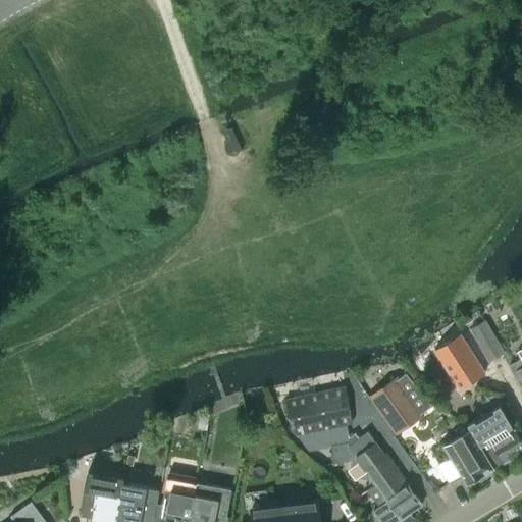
[(241,134),(231,138),(242,160),(251,156),(241,134)]
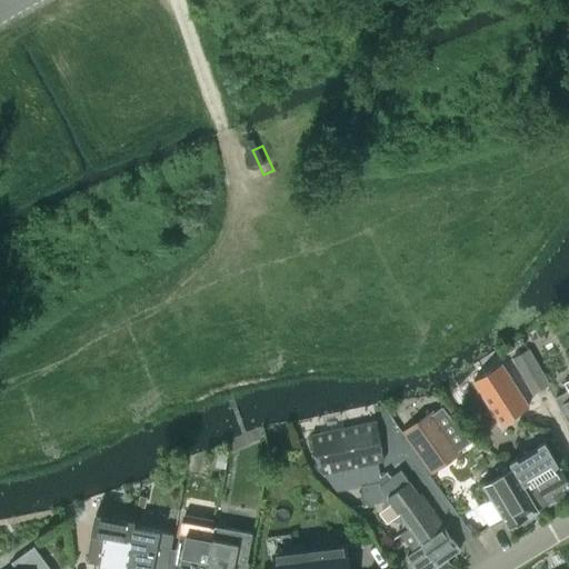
[(529,348),(511,358),(532,395),(550,385),(529,348)]
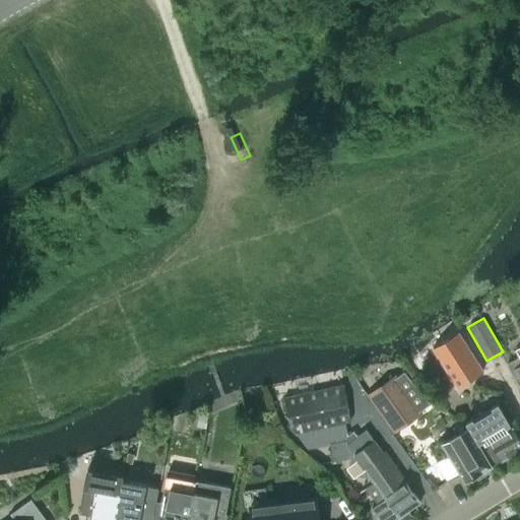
[(432,344),(457,386),(485,369),(459,327),(432,344)]
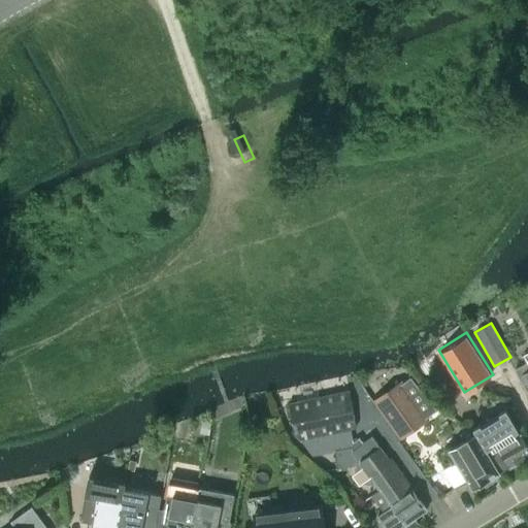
[(527,355),(526,356),(527,359),(527,363),(517,369),(525,384),(527,382),(527,355)]
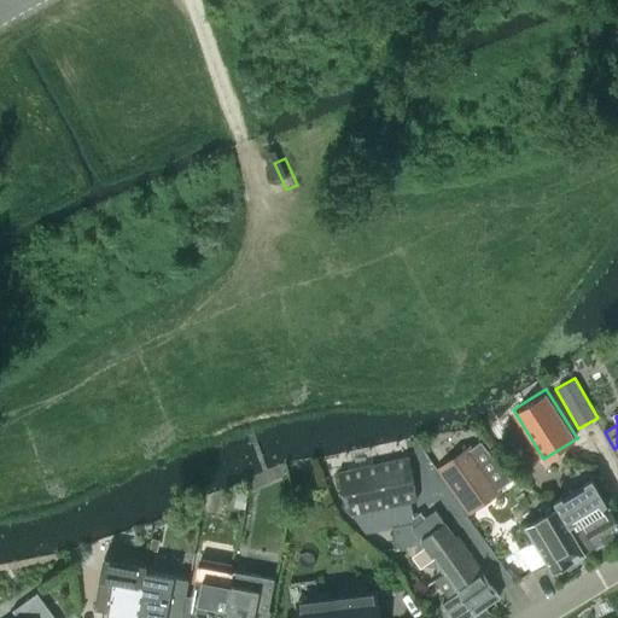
[(355,514),(412,502),(420,501),(407,441),(345,454),(348,470),(338,472),(347,511),(355,514)]
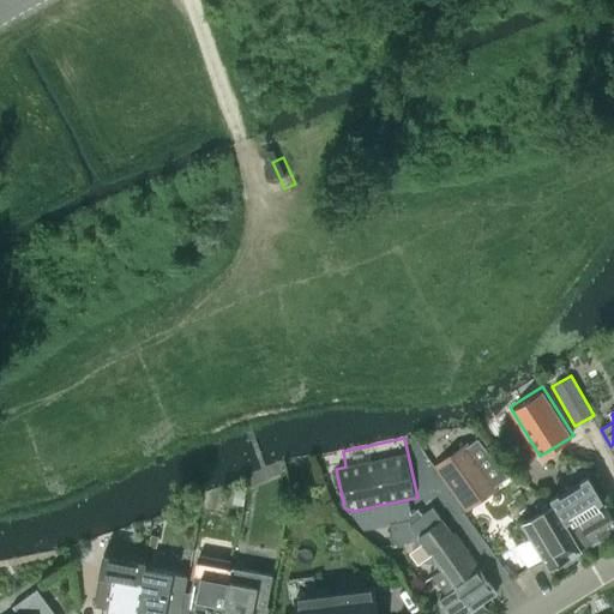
[(497,489),(495,486),(507,476),(477,438),(465,446),(439,467),(470,509),(497,489)]
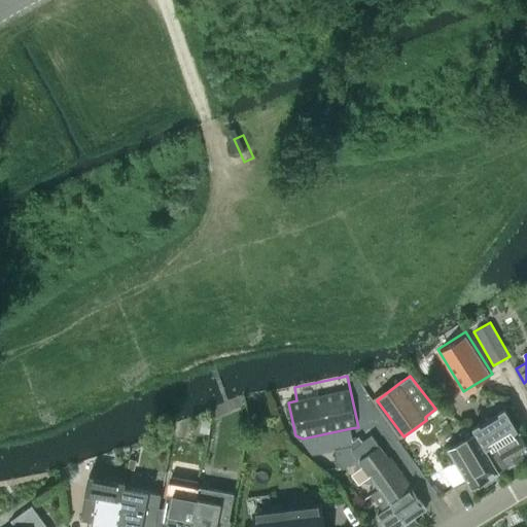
[(473,427),(500,472),(526,456),(526,440),(522,431),(515,435),(513,432),(518,429),(505,408),(473,427)]
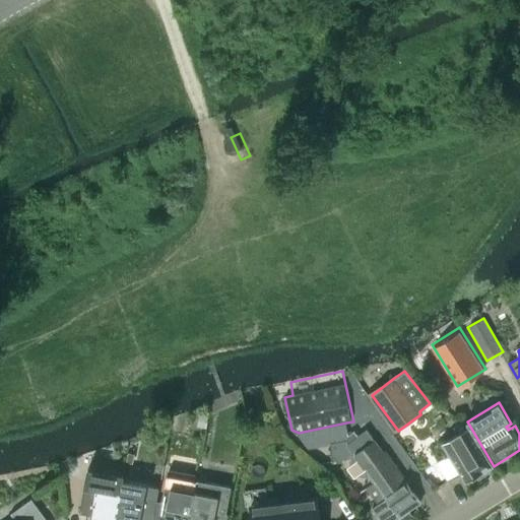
[(494,466),(467,421),(456,429),(460,435),(445,444),(468,481),(494,466)]
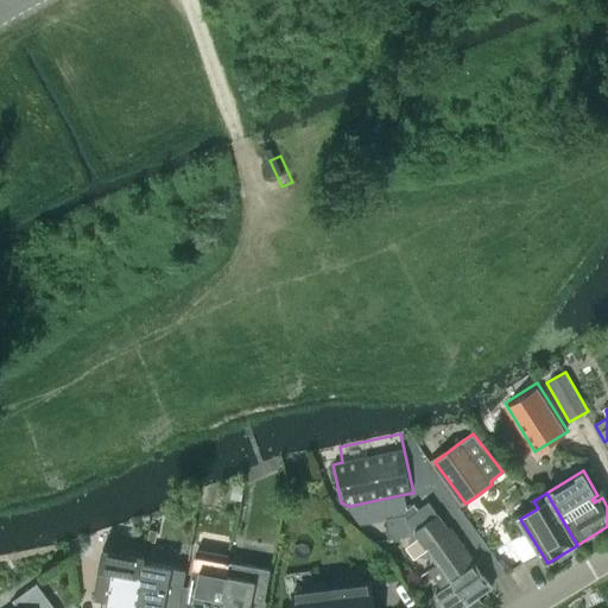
[(405,494),(349,506),(362,525),(386,521),(386,523),(409,518),(407,511),(405,494)]
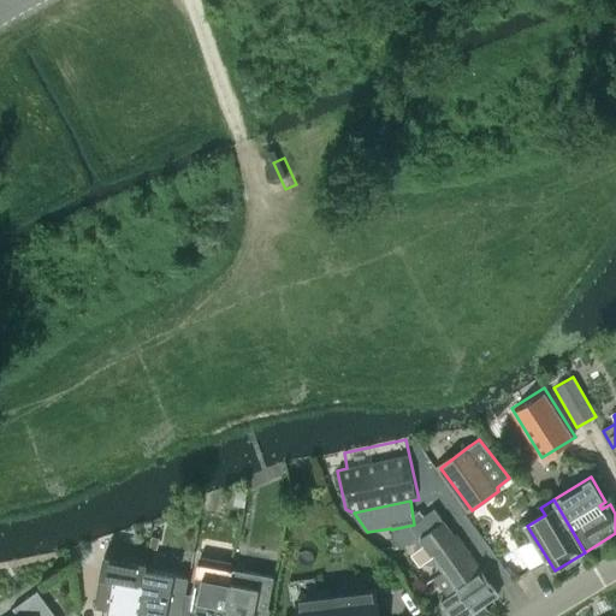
[(414,525),(391,529),(395,546),(415,543),(413,552),(425,544),(428,551),(430,549),(432,552),(456,535),(437,510),(427,517),(422,511),(413,517),(414,525)]
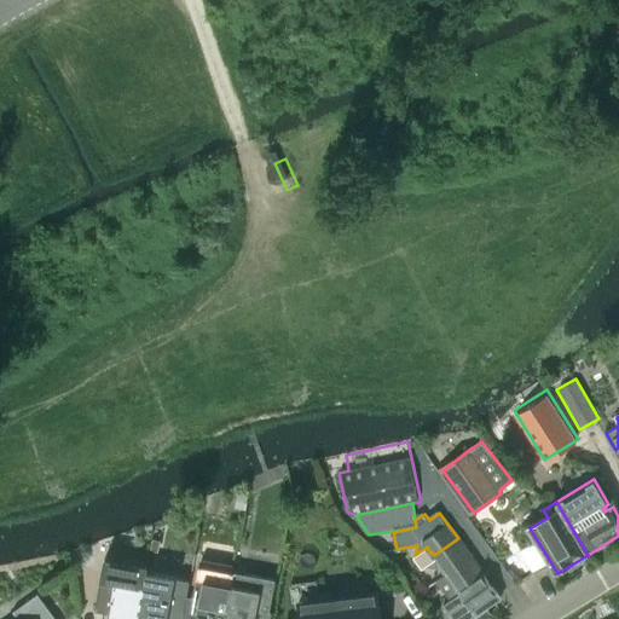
[(435,582),(472,555),(460,537),(458,538),(434,555),(432,551),(431,554),(434,560),(423,566),(424,568),(435,568),(438,567),(443,574),(434,582),(435,582)]
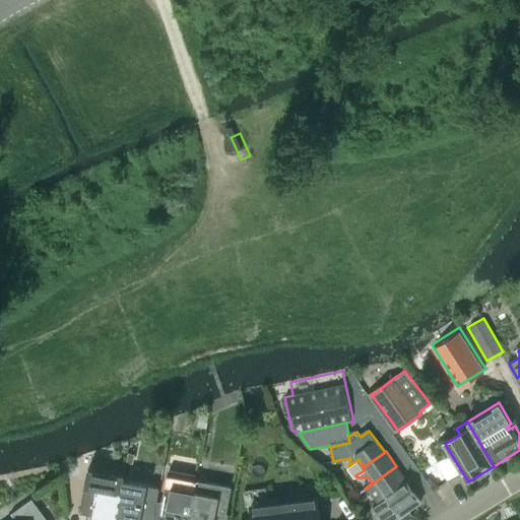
[(384,496),(406,480),(396,466),(366,489),(377,505),(386,499),(384,496)]
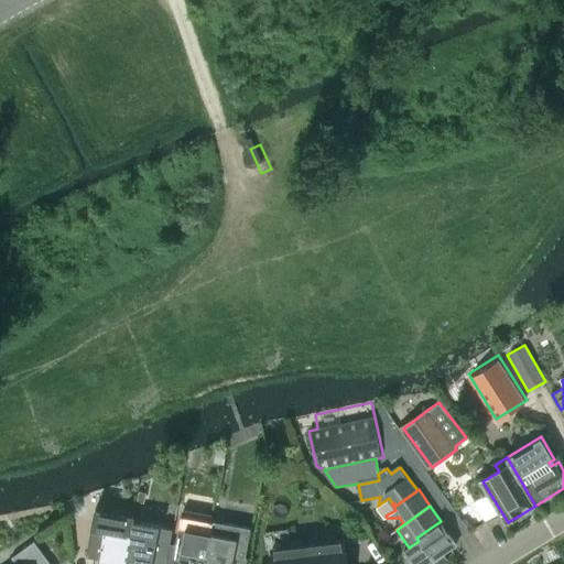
[(206,563),(208,551),(207,550),(212,521),(181,516),(176,544),(172,563),(206,563)]
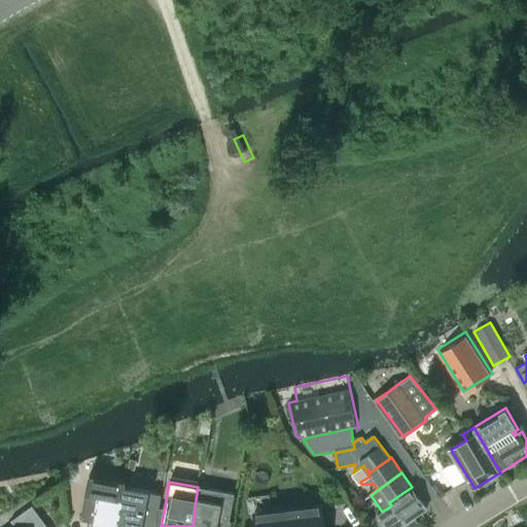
[(123,495),(116,526),(155,526),(160,507),(157,507),(160,493),(124,486),(121,495),(123,495)]
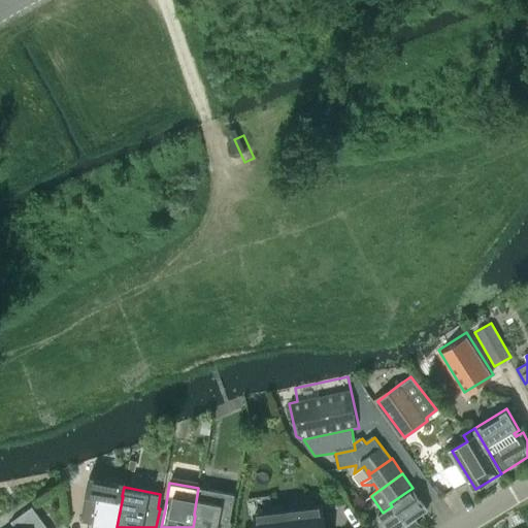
[(195,516),(193,527),(230,527),(236,494),(200,488),(195,516)]
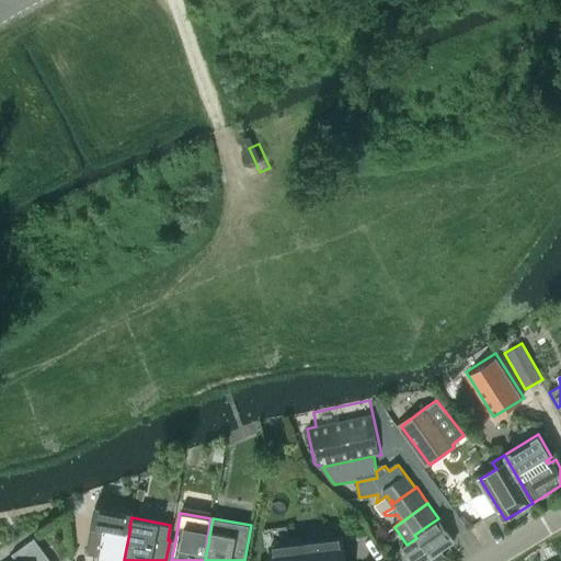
[(455,541),(438,518),(414,535),(416,538),(407,545),(402,548),(411,560),(425,560),(427,560),(442,560),(446,558),(441,550),(455,541)]
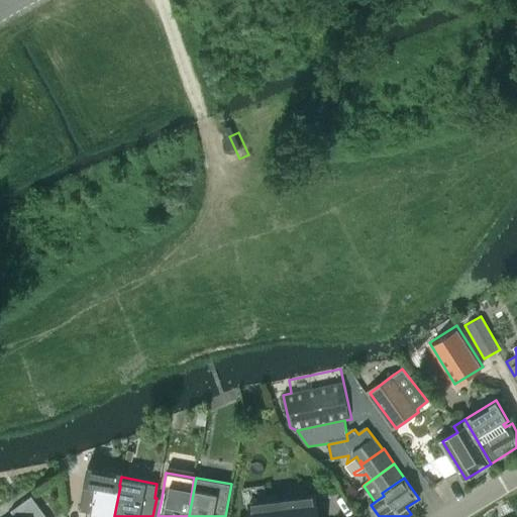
[(91,516),(98,516),(114,516),(120,486),(119,486),(84,480),(83,486),(79,511),(91,513),(91,516)]
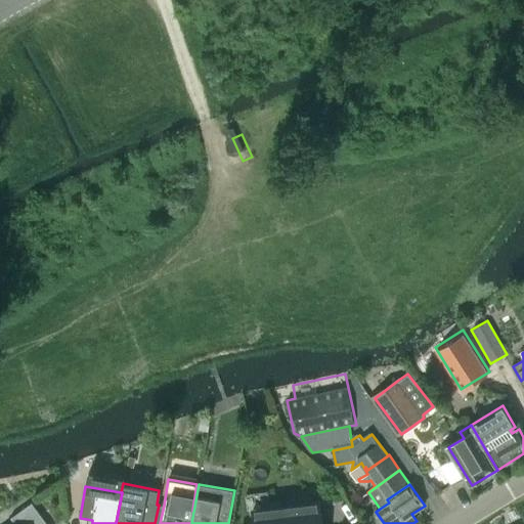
[(324,523),(321,500),(253,511),(255,523),(324,523)]
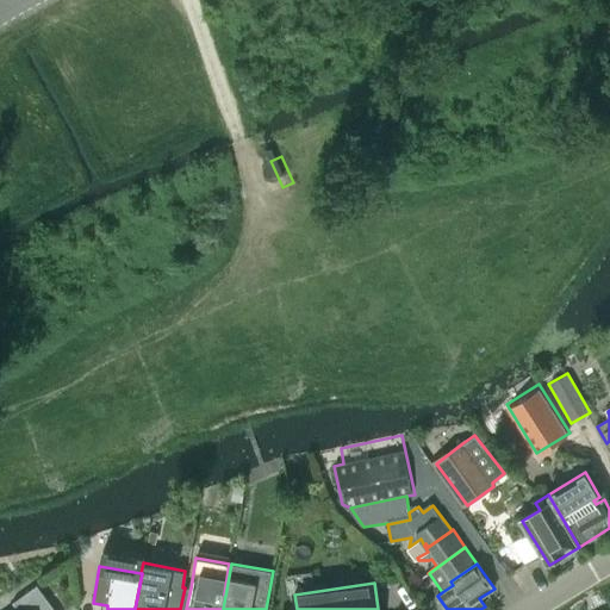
[(55,609),(38,586),(14,603),(19,609),(17,609),(55,609)]
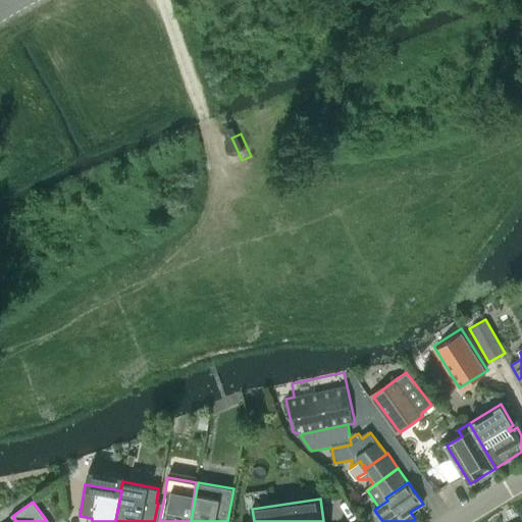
All buildings are outlined.
